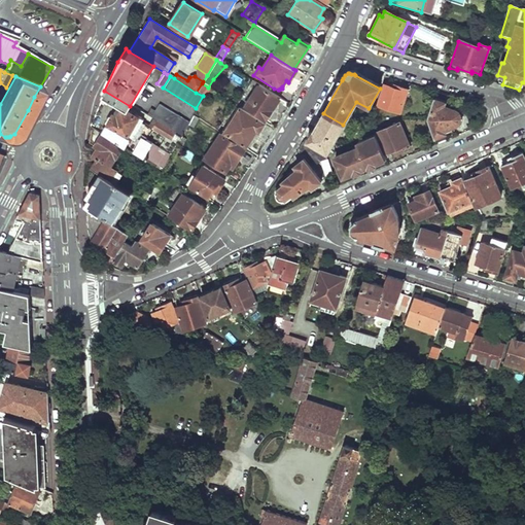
[(202,83),(196,93),(203,96),(207,99),(212,91),(208,88),(202,83)]
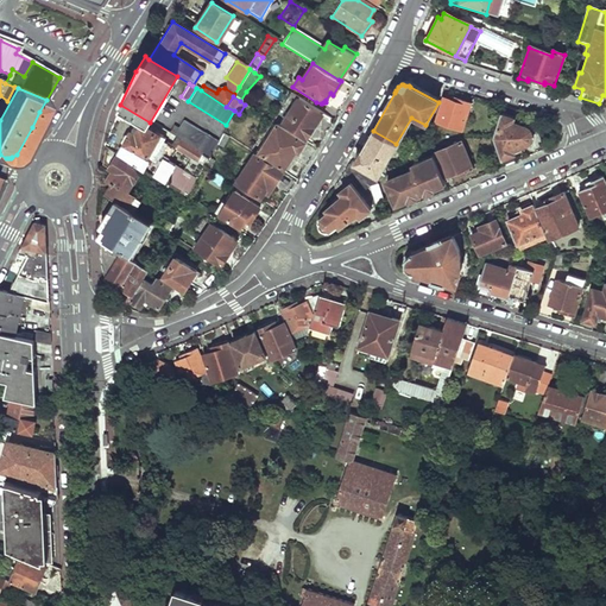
[(443,96),(435,124),(460,132),(468,105),(443,96)]
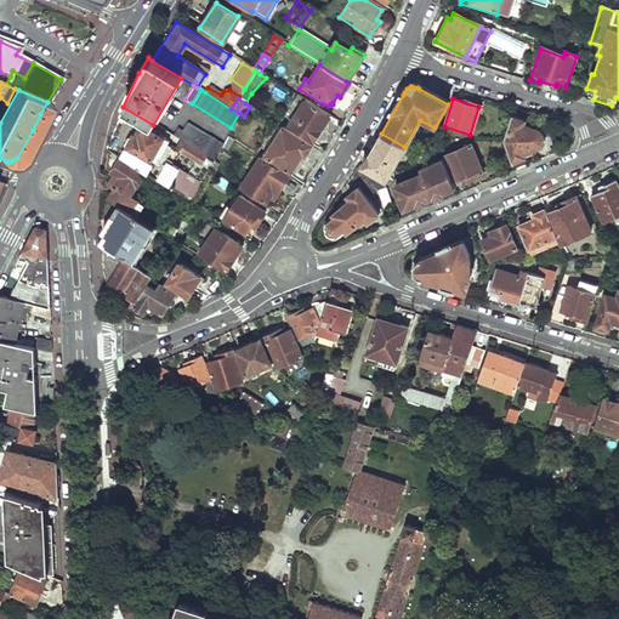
[(304,102),(289,126),(312,142),(319,130),(317,129),(325,115),(304,102)]
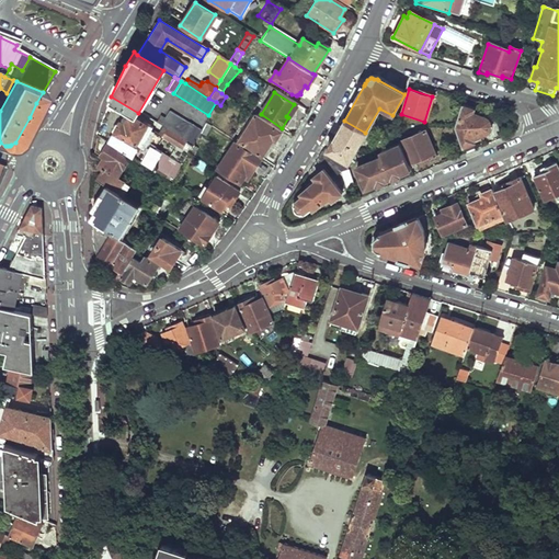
[(460,106),(454,130),(464,156),(472,151),(470,145),(487,140),(485,135),(486,135),(488,133),(489,129),(490,125),(488,122),(485,118),(483,118),(471,114),(472,110),(460,106)]
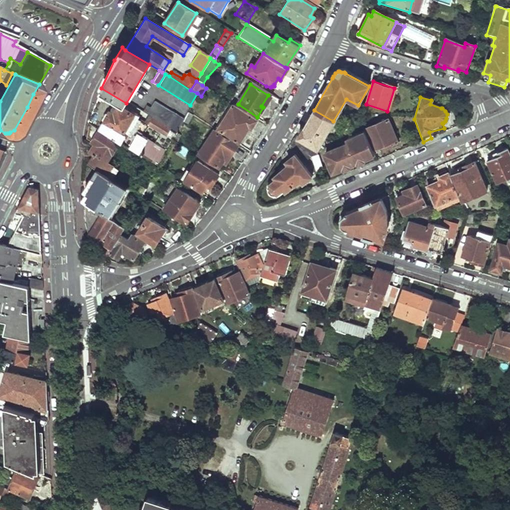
[(88,122),(100,129),(157,166),(167,148),(172,139),(175,132),(150,117),(146,125),(161,135),(155,145),(137,134),(134,139),(123,133),(133,114),(113,104),(111,108),(96,99),(92,108),(89,120),(88,122)]
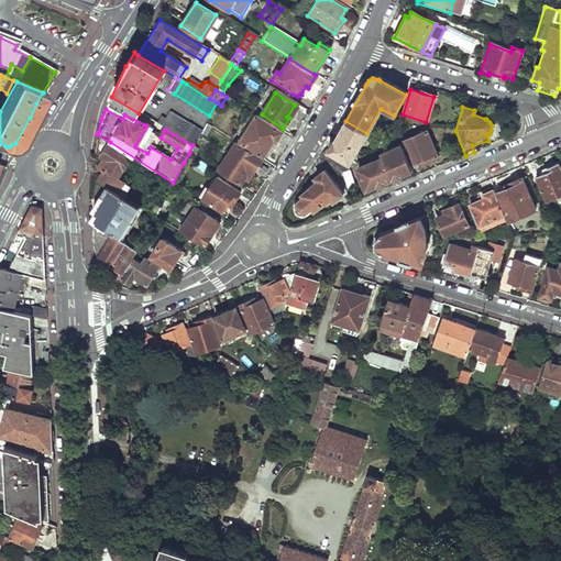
[(168,110),(160,125),(165,129),(193,145),(201,130),(168,110)]
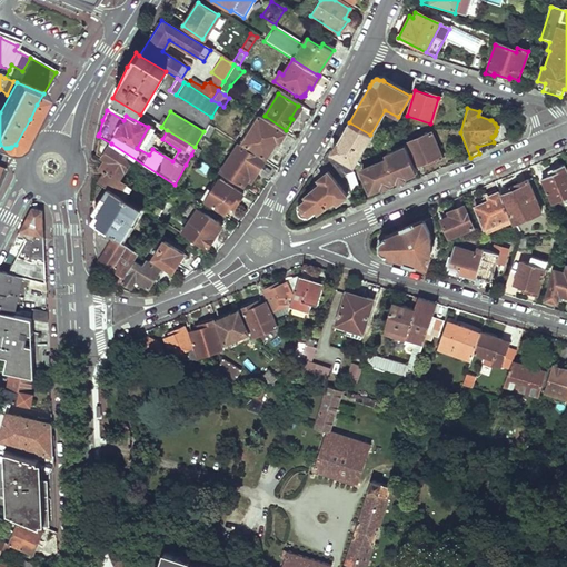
[(258,118),(241,145),(265,160),(276,142),(278,145),(285,136),(258,118)]
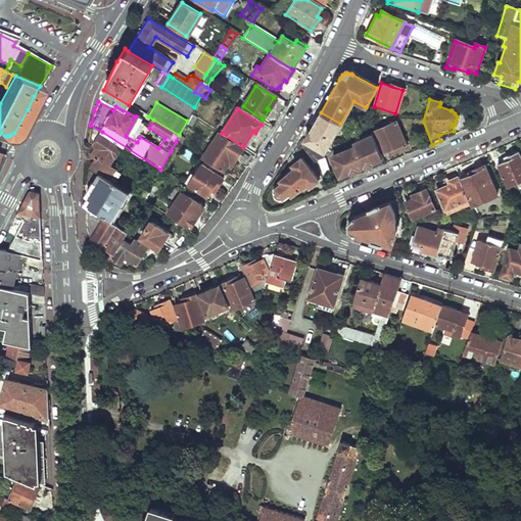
[(321,112),(305,141),(325,151),(340,124),(321,112)]
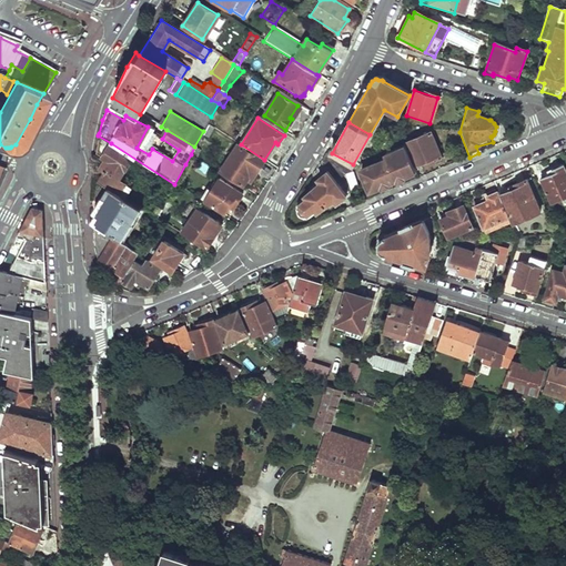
[(386,132),(380,139),(383,144),(387,141),(391,138),(386,132)]
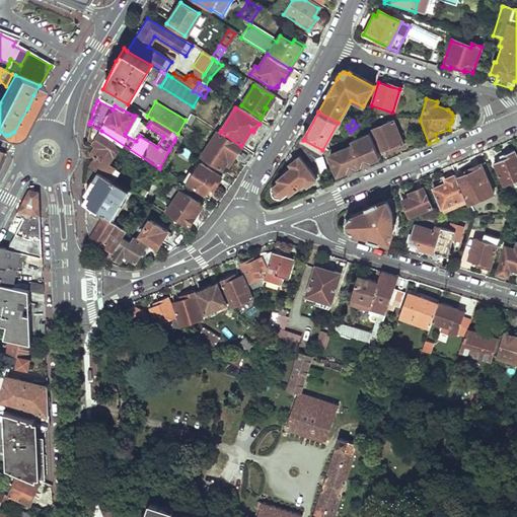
[(391,123),(370,131),(380,155),(402,146),(391,123)]
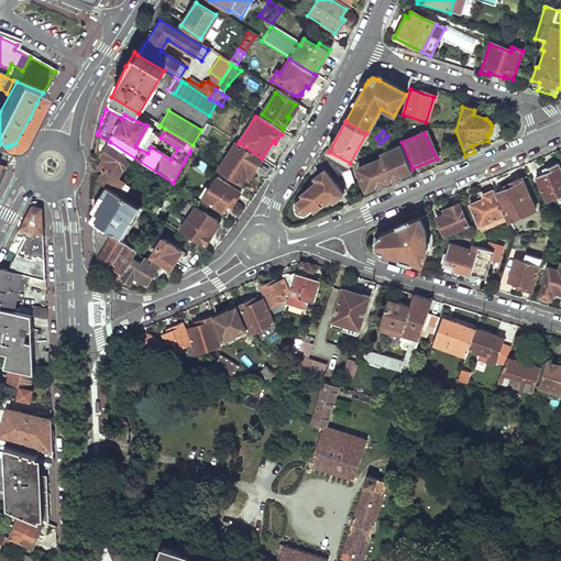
[(92,162),(90,177),(107,187),(122,197),(130,186),(118,178),(130,157),(109,144),(110,142),(97,134),(94,153),(103,157),(99,166),(92,162)]
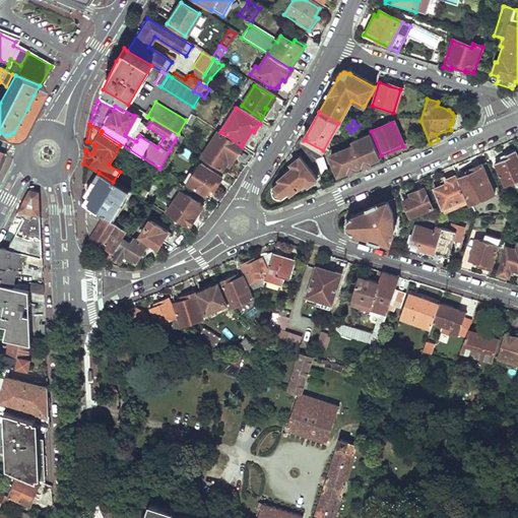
[(350,132),(347,135),(350,139),(358,133),(354,129),(350,132)]
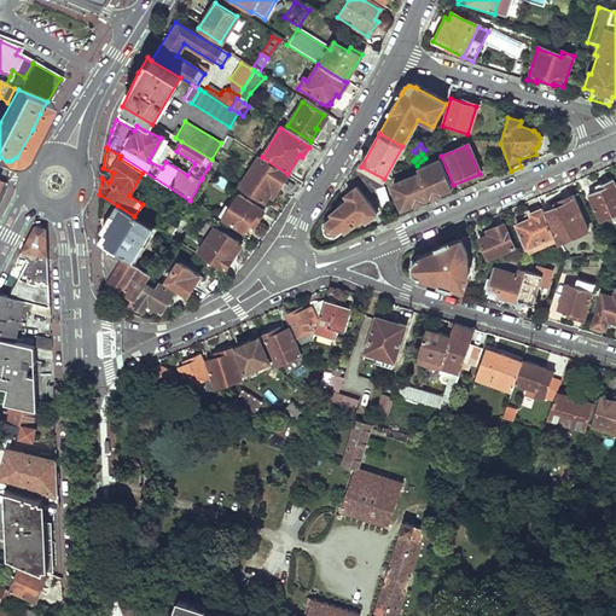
[(256,158),(239,185),(263,202),(268,196),(271,198),(285,176),(256,158)]
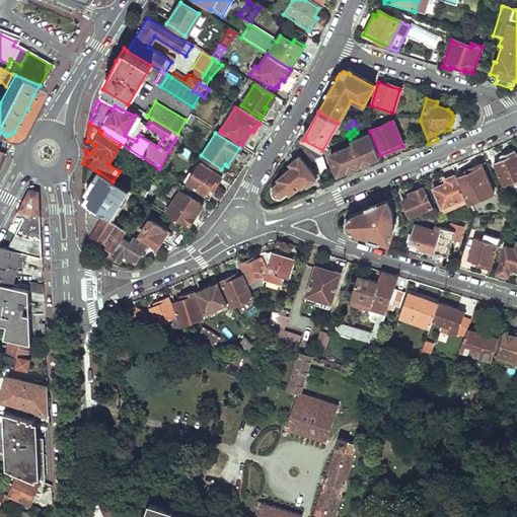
[(352,146),(328,155),(337,175),(379,158),(368,134),(350,142),(352,146)]
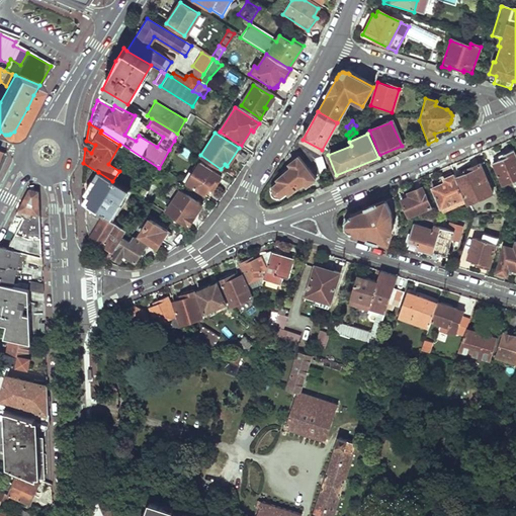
[(298,138),(292,147),(308,165),(315,160),(319,173),(325,172),(320,157),(298,138)]
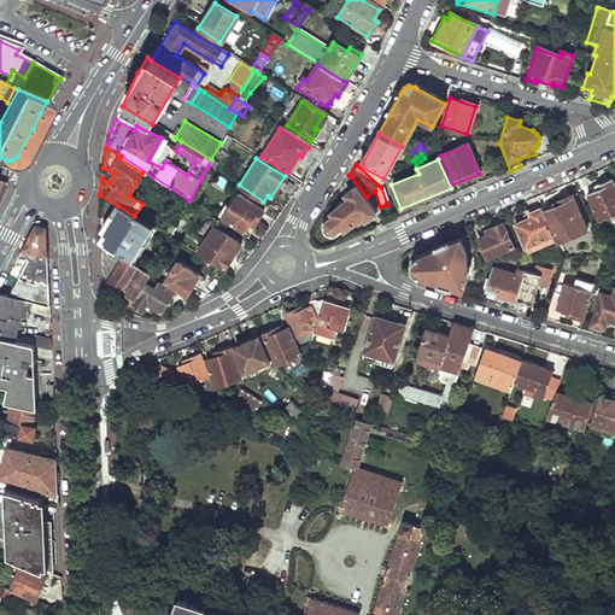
[(614,189),(610,180),(585,192),(597,222),(614,214),(614,189)]
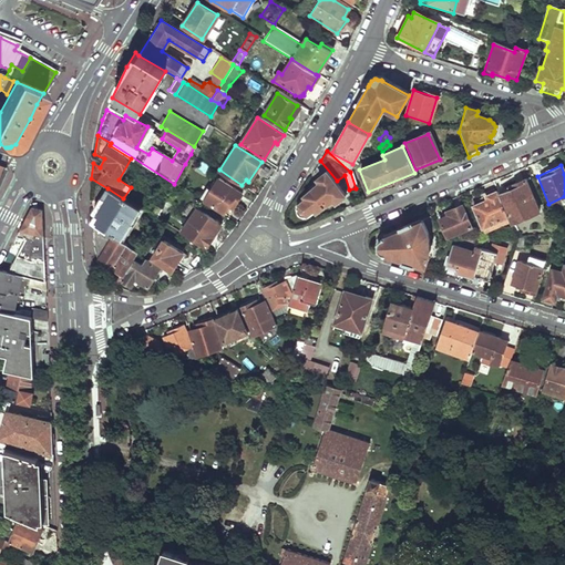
[(297,205),(297,208),(297,211),(298,213),(299,214),(301,215),(304,216),(307,215),(314,211),(316,213),(332,201),(335,204),(345,196),(326,172),(316,180),(319,183),(302,196),(304,198),(298,203),(297,205)]
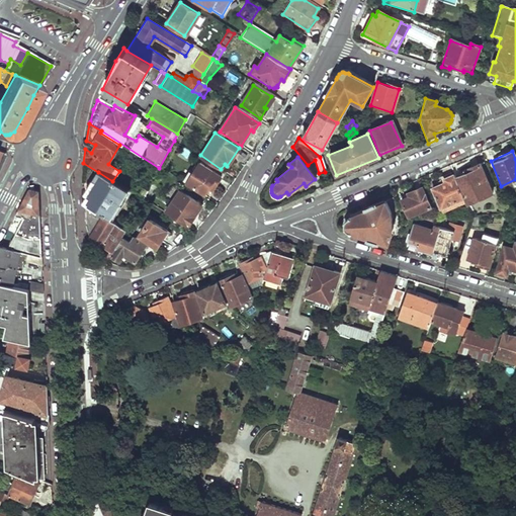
[(195,162),(183,181),(203,194),(207,187),(211,190),(220,177),(195,162)]
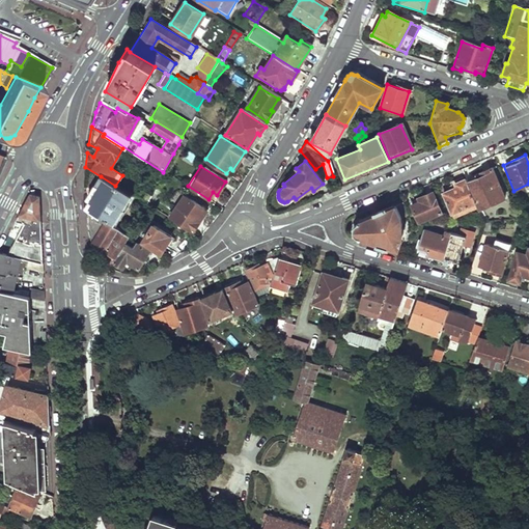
[(491,169),(465,181),(476,209),(477,211),(504,199),(491,169)]
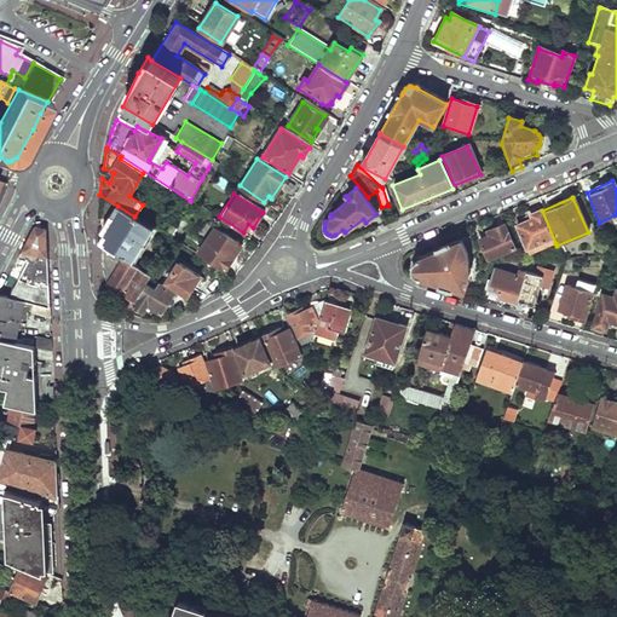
[(108,238),(103,246),(131,264),(140,247),(143,248),(146,243),(144,242),(153,228),(134,217),(117,206),(110,217),(114,219),(104,236),(108,238)]
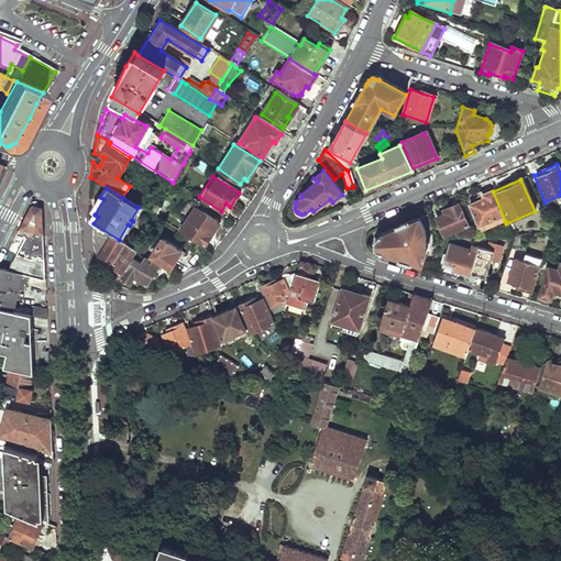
[(493,191),(466,202),(479,233),(505,221),(493,191)]
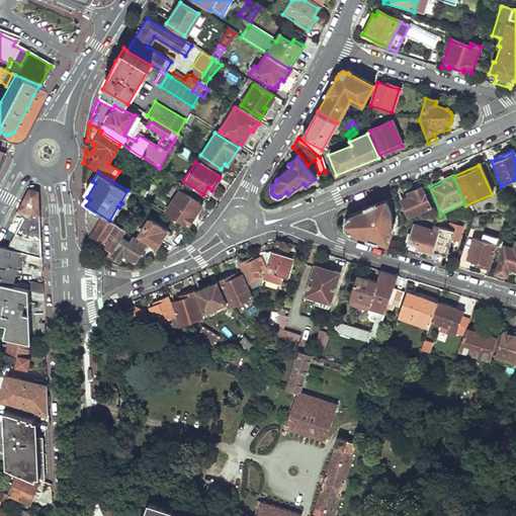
[(421,188),(399,197),(407,217),(429,207),(421,188)]
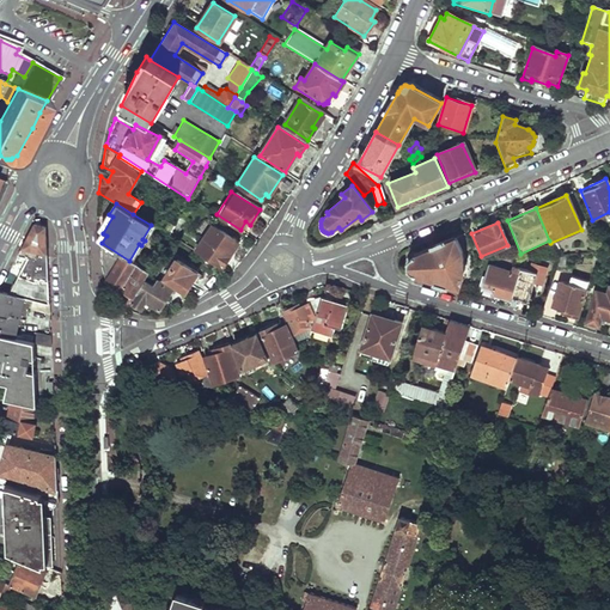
[(169,237),(174,227),(168,224),(163,233),(169,237)]
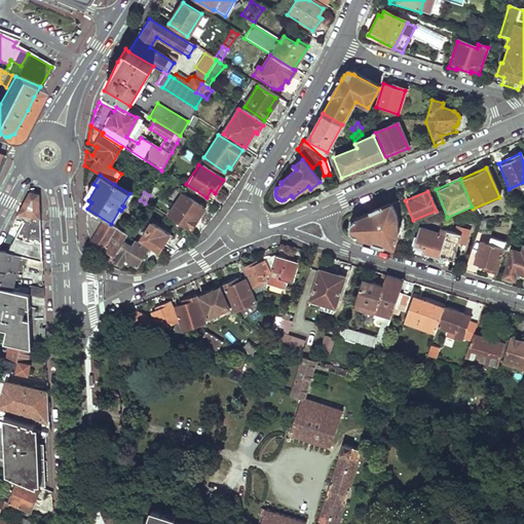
[(28,193),(13,221),(21,222),(15,231),(21,236),(25,236),(26,241),(29,244),(40,242),(40,228),(38,196),(28,193)]
